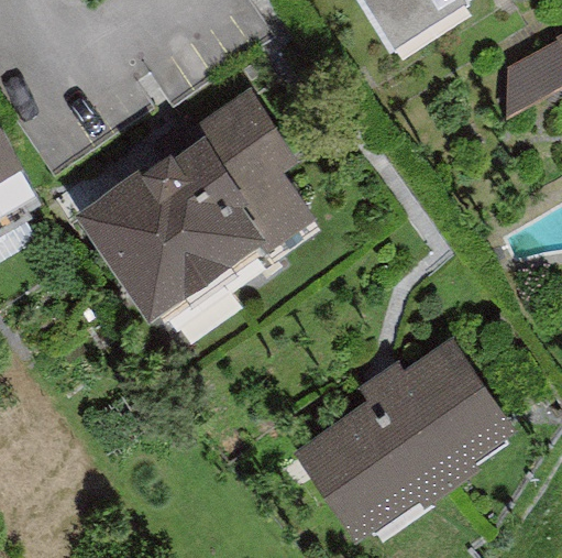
[(497,0),(349,0),(393,66),(497,0)]
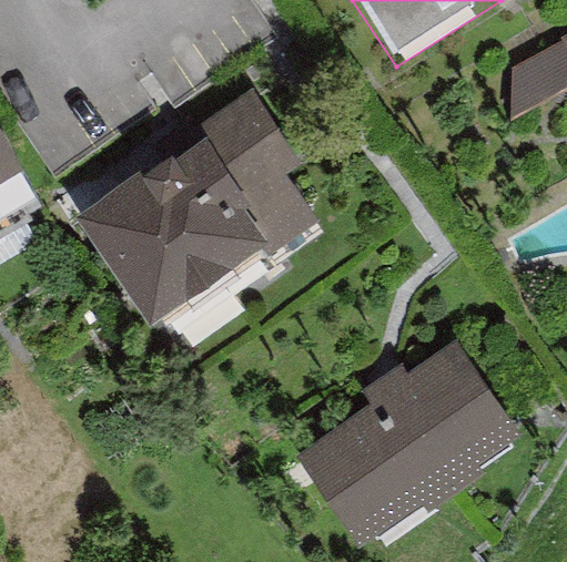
[(566,34),(497,75),(518,111),(566,83),(566,34)]
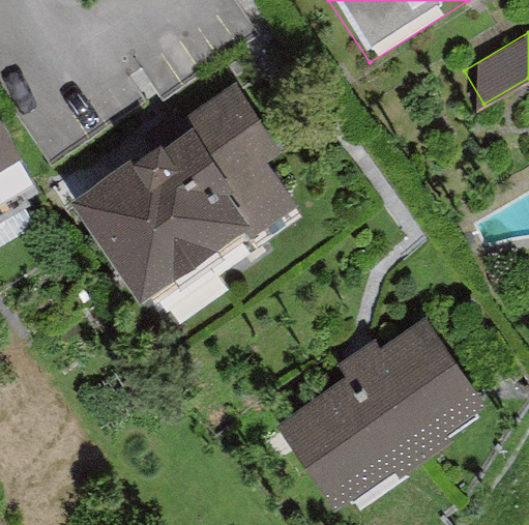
[(278,138),(236,77),(193,107),(198,114),(167,134),(159,125),(70,185),(160,301),(292,210),(284,198),(293,191),(263,148),(278,138)]
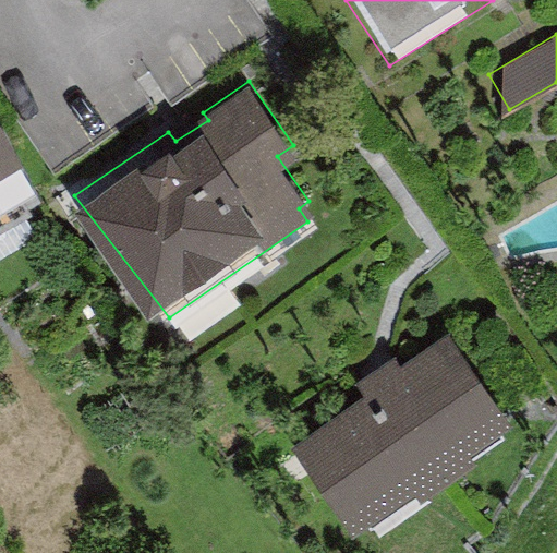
[(0,197),(35,178),(19,153),(21,152),(0,115),(0,197)]
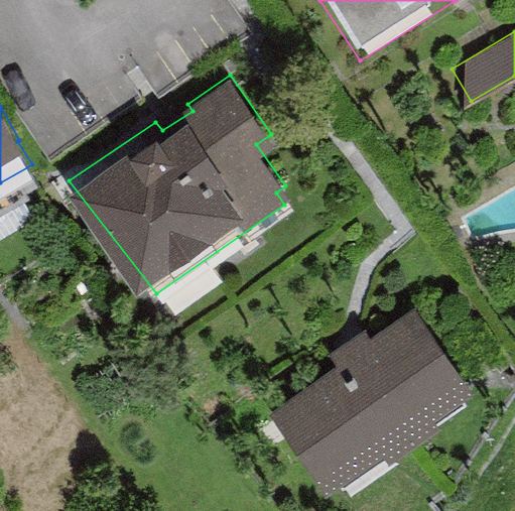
[(268,415),(325,497),(338,488),(344,497),(464,412),(459,405),(474,394),(415,311),(371,343),(365,335),(329,360),(336,369),(268,415)]
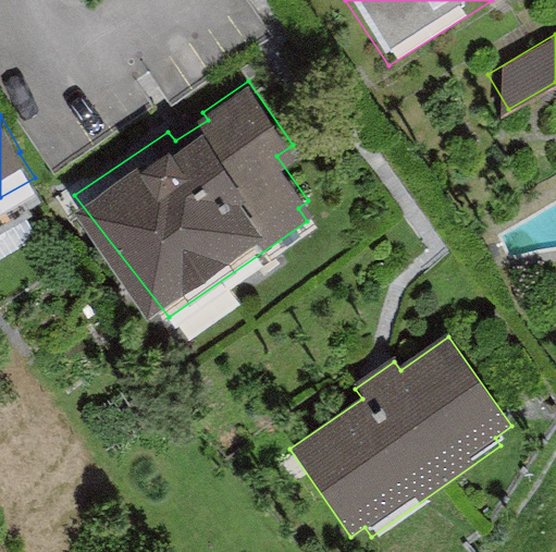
All buildings are outlined.
